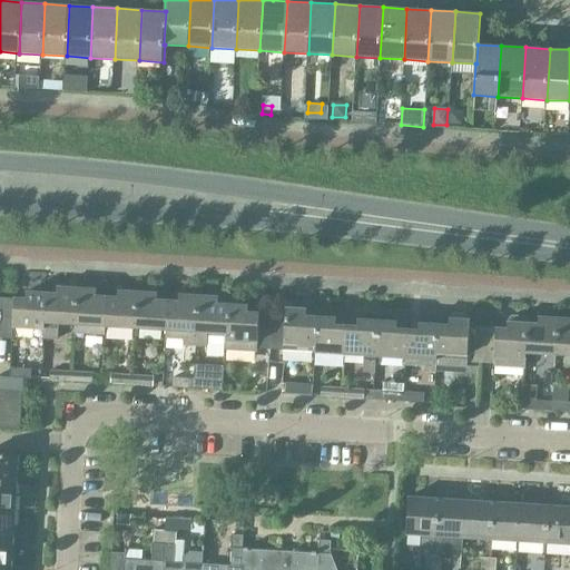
[(353,110),(352,123),(375,124),(376,111),(353,110)]
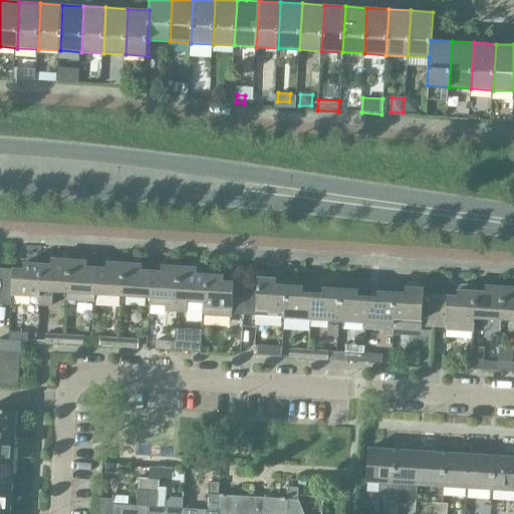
[(406,101),(406,113),(418,113),(418,102),(406,101)]
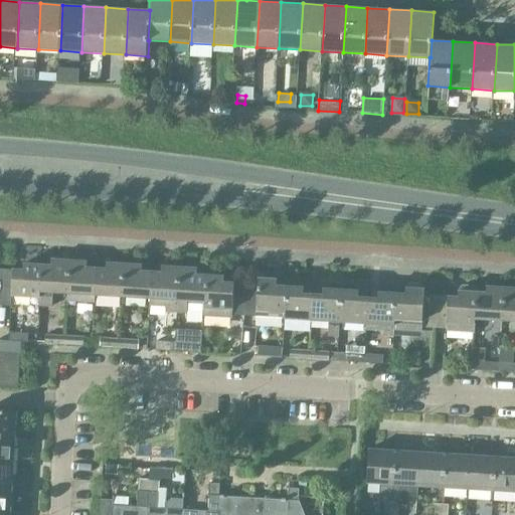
[(39,298),(39,306),(52,307),(53,292),(67,293),(69,261),(51,260),(51,266),(41,266),(40,298),(39,298)]
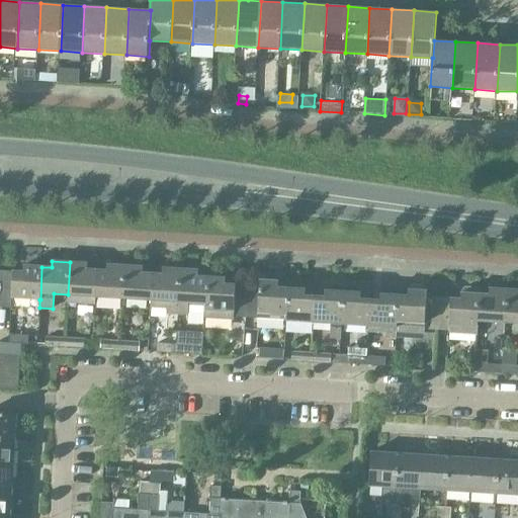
[(95,306),(95,296),(97,270),(87,269),(88,263),(70,262),(68,294),(68,304),(95,306)]
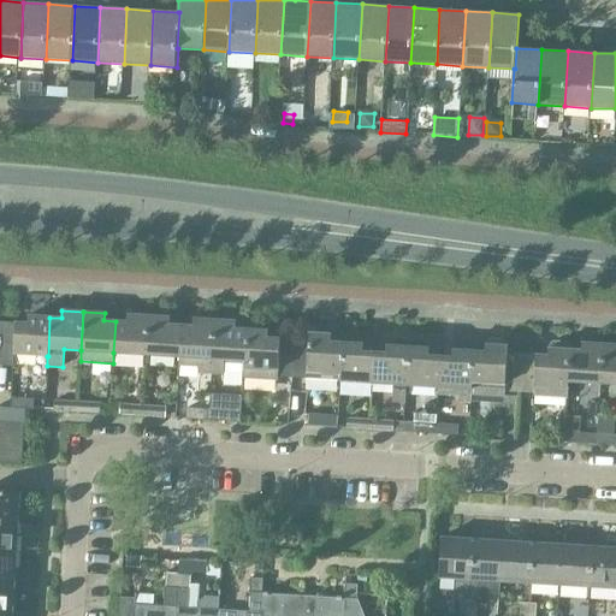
[(113,353),(147,355),(149,317),(128,314),(128,323),(116,321),(113,353)]
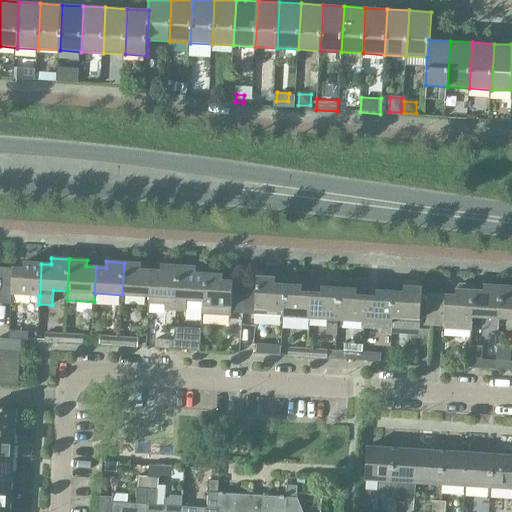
[(39,296),(40,296),(41,264),(23,262),(23,268),(13,268),(13,269),(11,294),(39,296)]
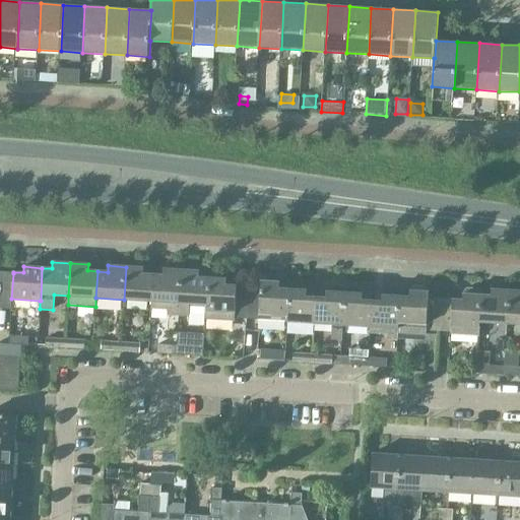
[(124,300),(151,301),(153,274),(143,274),(144,268),(126,267),(124,300)]
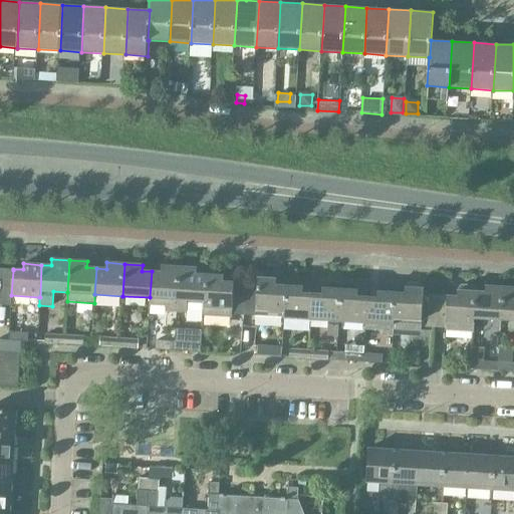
[(167,312),(176,313),(180,267),(162,266),(162,272),(152,271),(150,297),(149,305),(167,306),(167,312)]
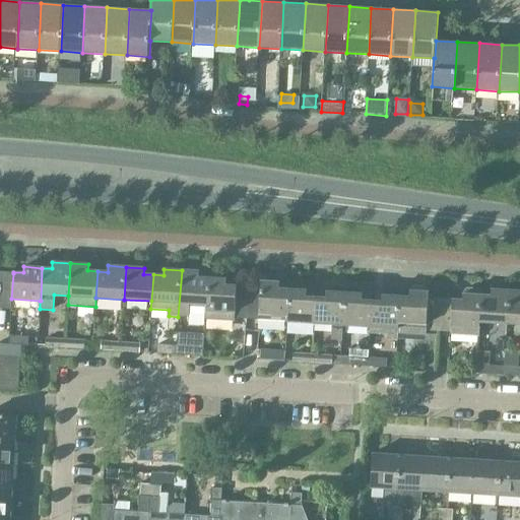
[(182,270),(178,317),(188,318),(189,313),(206,314),(206,305),(207,305),(209,278),(199,277),(199,271),(182,270)]
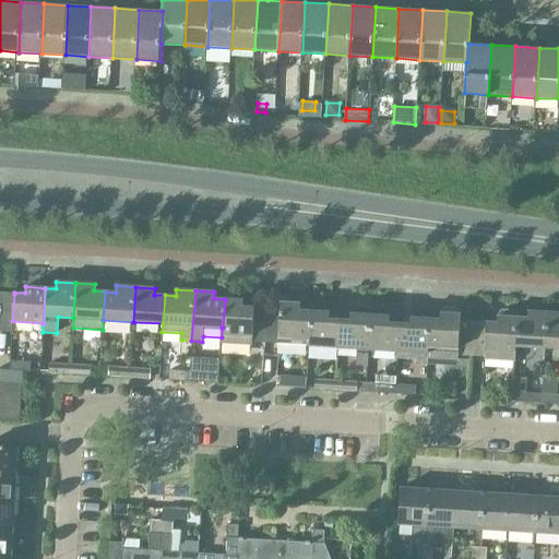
[(0,331),(12,333),(12,321),(14,294),(0,292),(0,331)]
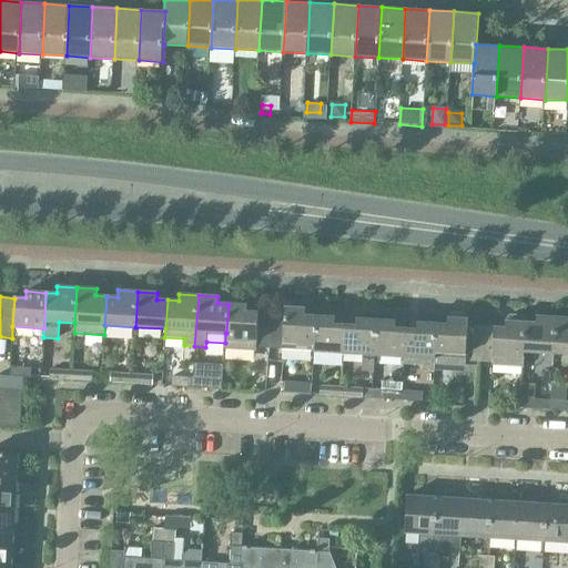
[(272,313),(270,348),(283,350),(313,352),(313,345),(314,345),(316,316),(305,315),(306,308),(305,308),(305,304),(303,302),(296,301),(290,301),(287,303),(286,307),(285,307),(285,314),(272,313)]
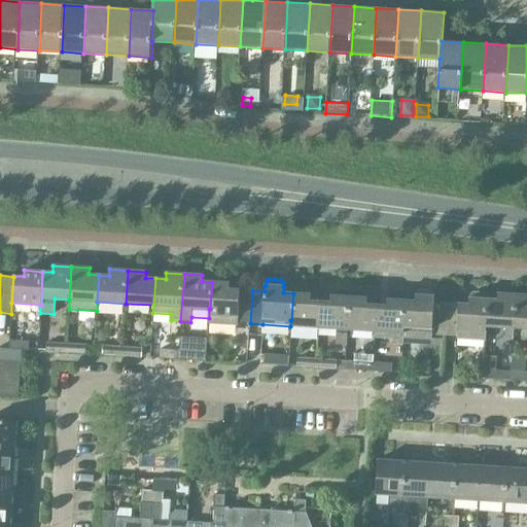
[(237,323),(250,323),(252,290),(240,290),(240,289),(230,289),(230,283),(212,282),(210,309),(209,309),(209,318),(208,325),(237,327),(237,323)]
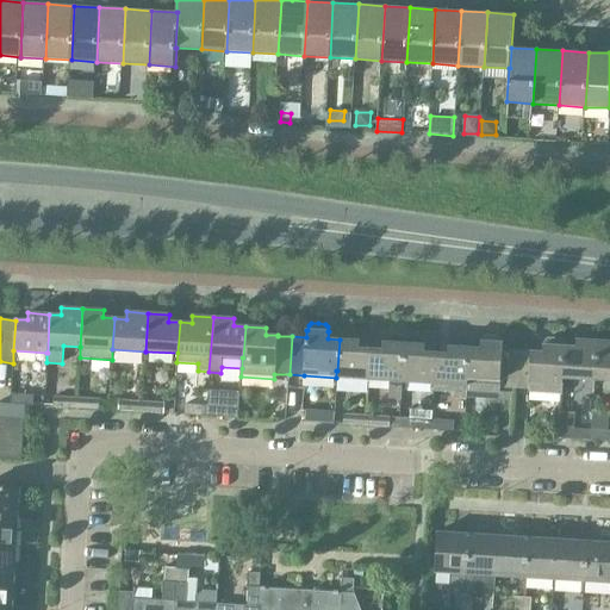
[(336,378),(369,380),(372,348),(360,348),(361,341),(359,341),(359,337),(355,332),(344,332),(341,336),(341,340),(340,340),(337,371),(336,371),(336,378)]
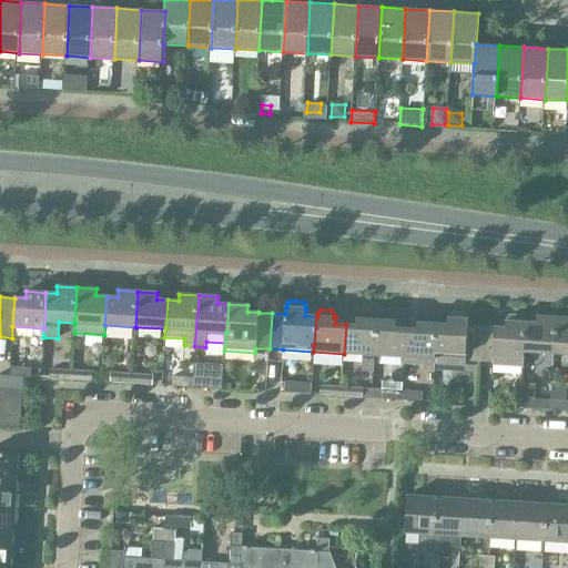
[(465,361),(479,362),(482,326),(468,325),(468,318),(467,318),(467,315),(465,312),(453,311),(449,314),(449,317),(448,317),(448,324),(437,323),(435,353),(436,353),(435,366),(465,367),(465,361)]
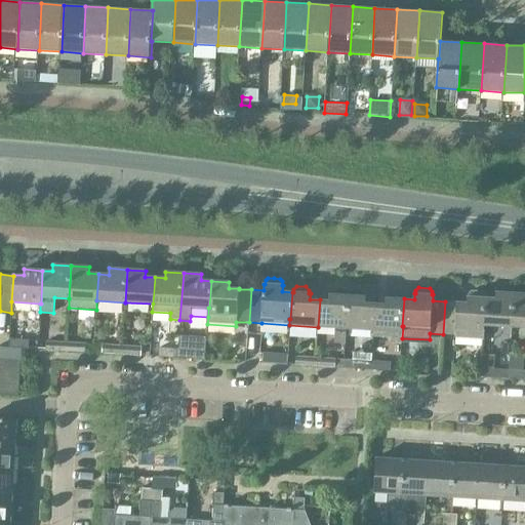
[(320,299),(318,327),(332,327),(335,328),(334,344),(345,344),(346,328),(348,295),(349,291),(348,291),(346,289),(339,289),(334,288),(331,290),(331,294),(330,294),(329,300),(320,299)]
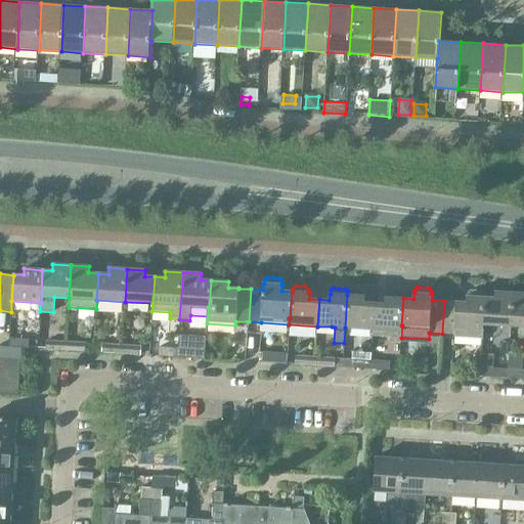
[(345,328),(373,330),(375,303),(365,302),(365,296),(364,296),(364,292),(362,290),(351,289),(348,291),(347,295),(345,328)]
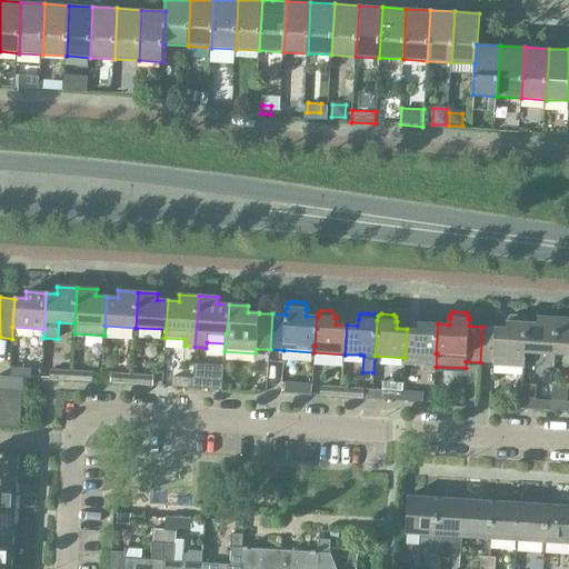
[(525,369),(526,352),(525,352),(527,322),(527,319),(523,316),(511,316),(509,318),(508,321),(507,321),(507,328),(496,328),(482,327),(480,362),(493,363),(493,367),(525,369)]
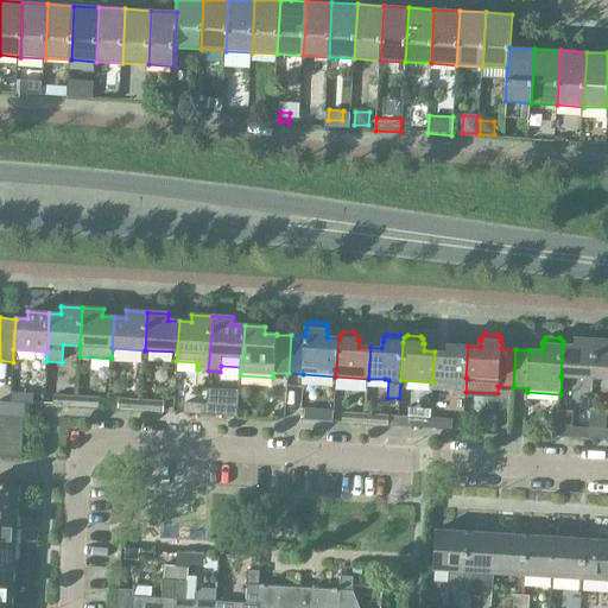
[(466,399),(466,392),(467,378),(466,378),(468,346),(468,342),(466,339),(451,339),(449,341),(448,344),(447,344),(447,352),(435,352),(432,382),(432,392),(454,393),(454,398),(466,399)]
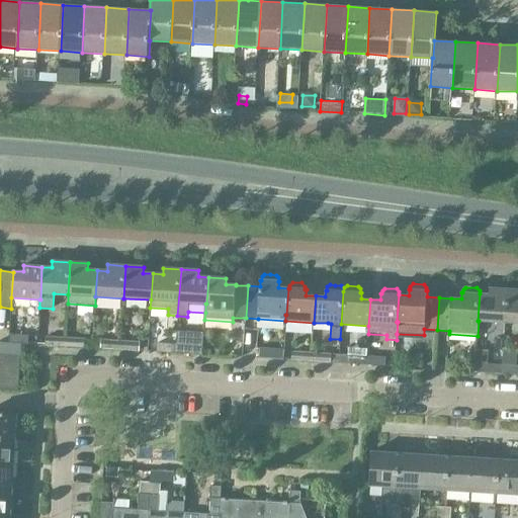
[(480,293),(478,321),(479,321),(497,322),(497,330),(505,330),(505,322),(508,289),(490,288),(489,294),(480,293)]
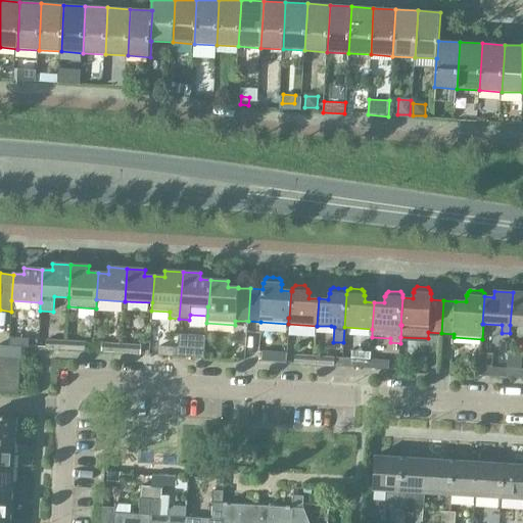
[(517,337),(522,337),(522,292),(513,292),(510,325),(518,326),(517,337)]
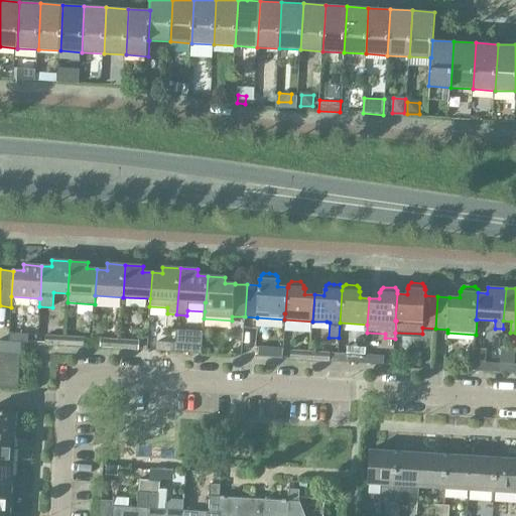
[(174,344),(174,353),(192,354),(201,354),(203,332),(176,330),(175,344),(174,344)]
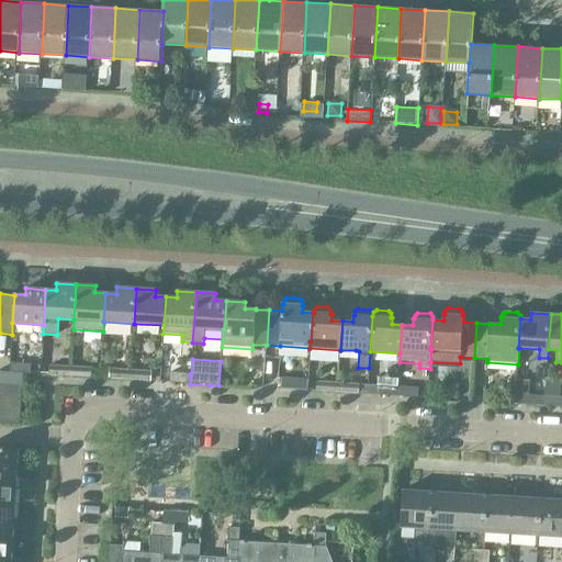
[(10,362),(10,372),(23,373),(31,373),(31,364),(10,362)]
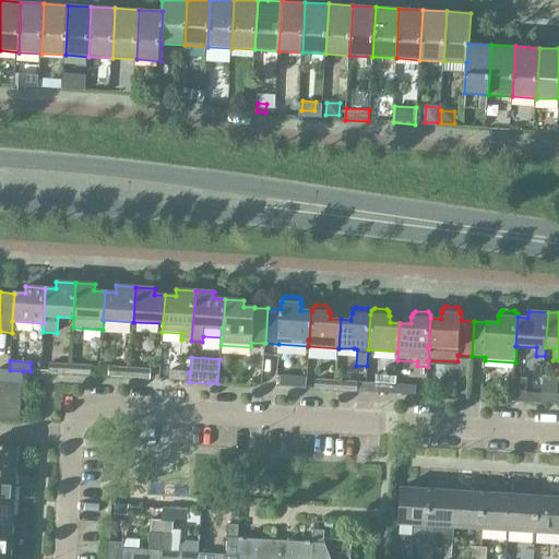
[(48,373),(69,375),(69,366),(48,365),(48,373)]
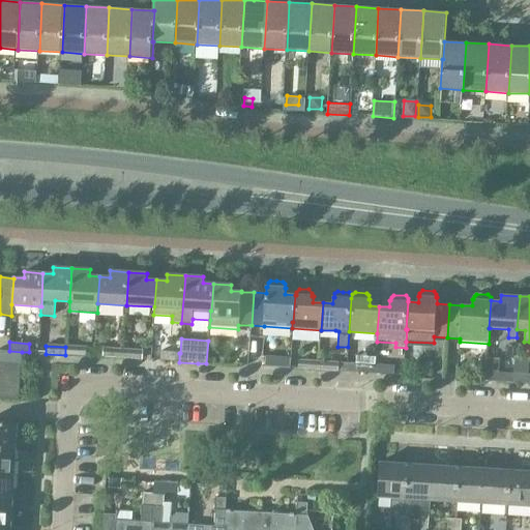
[(65,347),(65,355),(85,356),(85,348),(65,347)]
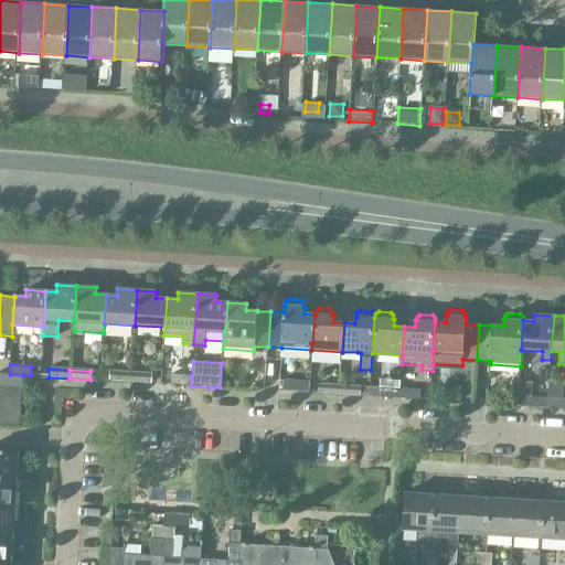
[(109,381),(129,382),(130,373),(109,372),(109,381)]
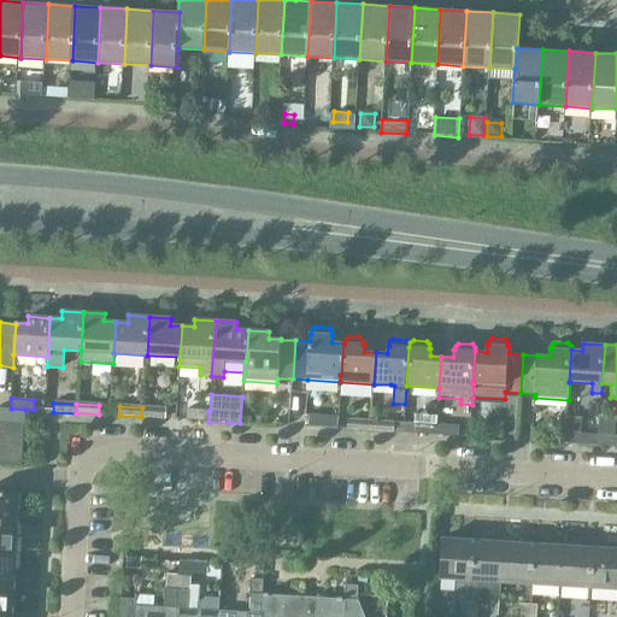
[(0,407),(0,422),(24,424),(25,410),(11,409),(0,407)]
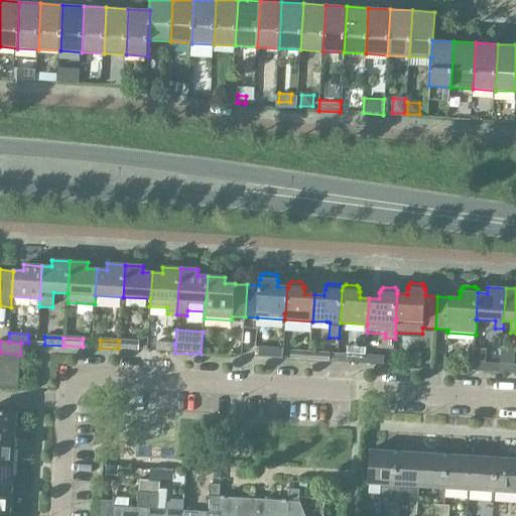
[(119,341),(118,349),(137,350),(137,342),(119,341)]
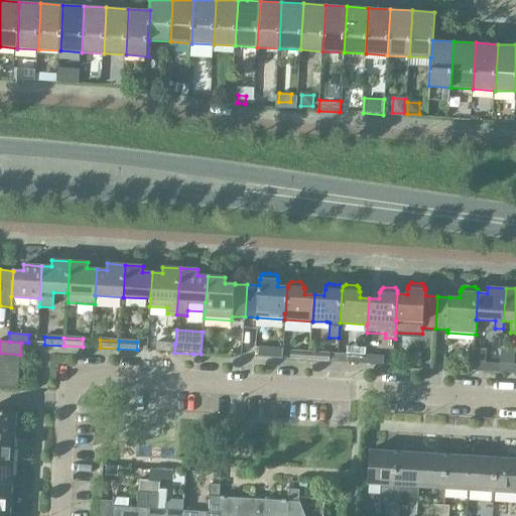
[(155,351),(174,353),(174,344),(156,343),(155,351)]
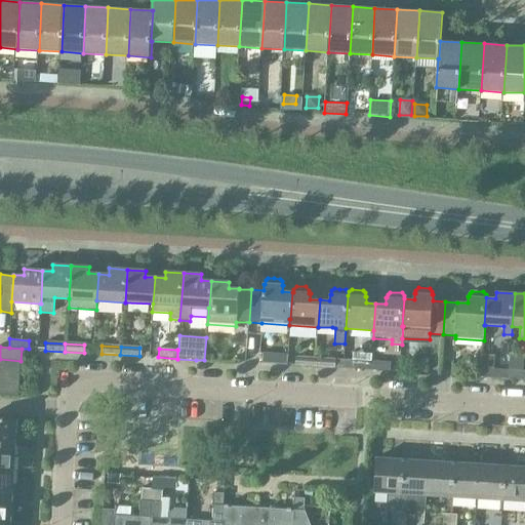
[(295,366),(315,367),(315,358),(295,357),(295,366)]
